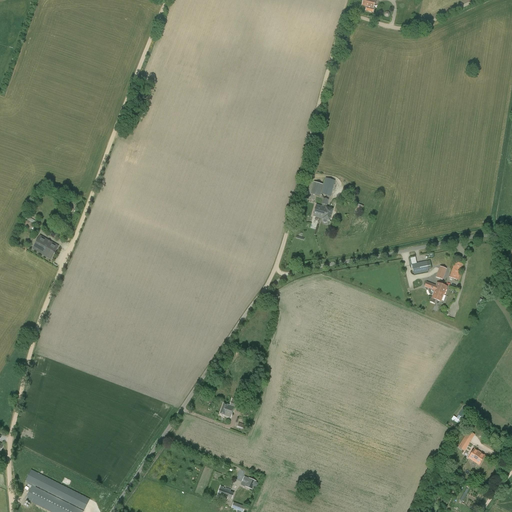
[(373,9),(375,0),(373,0),(363,0),(362,6),(366,7),(365,11),(373,13),(374,9),(373,9)]
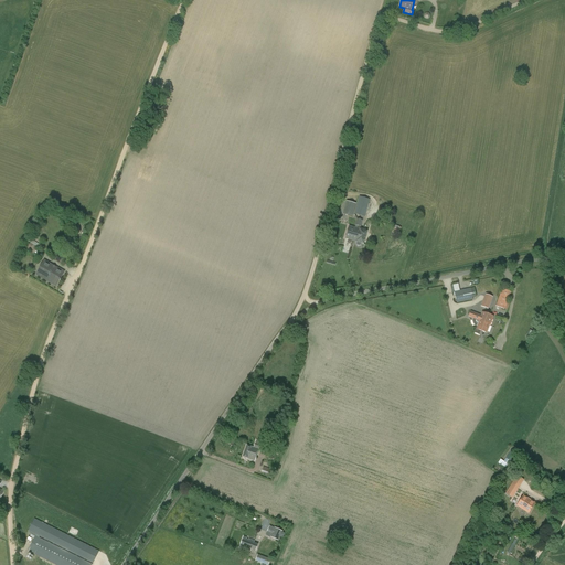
[(365,217),(370,200),(359,196),(354,214),(365,217)]
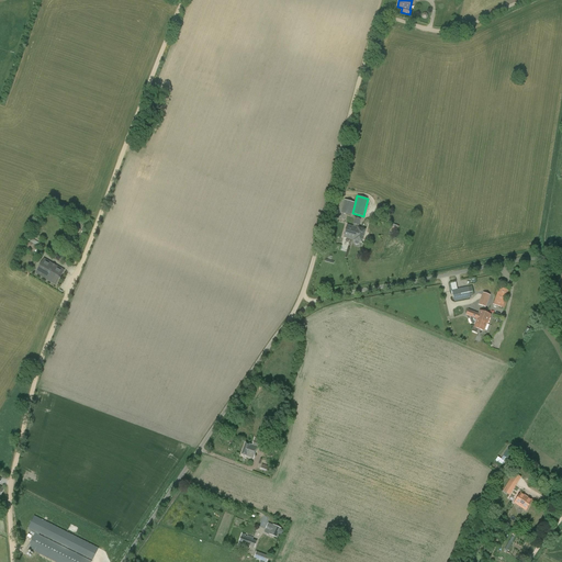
[(350,215),(353,203),(345,200),(340,213),(350,215)]
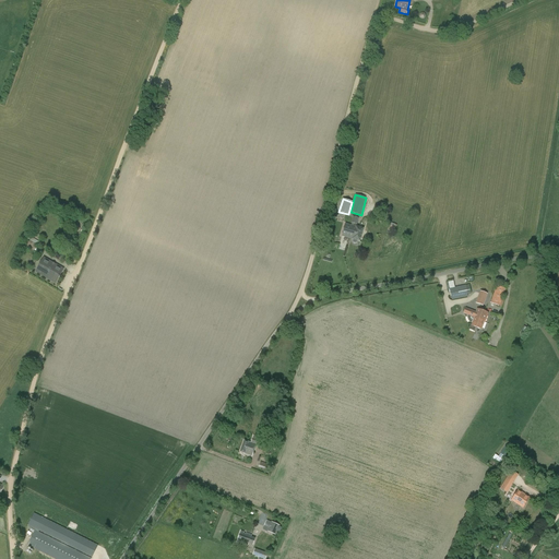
[(345,224),(342,236),(353,239),(353,241),(353,242),(355,244),(357,242),(357,240),(359,241),(364,228),(356,227),(358,218),(354,216),(351,226),(345,224)]
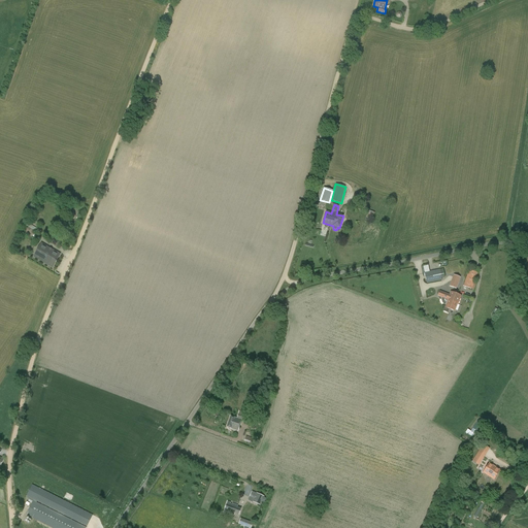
[(29,224),(24,233),(32,238),(37,229),(29,224)]
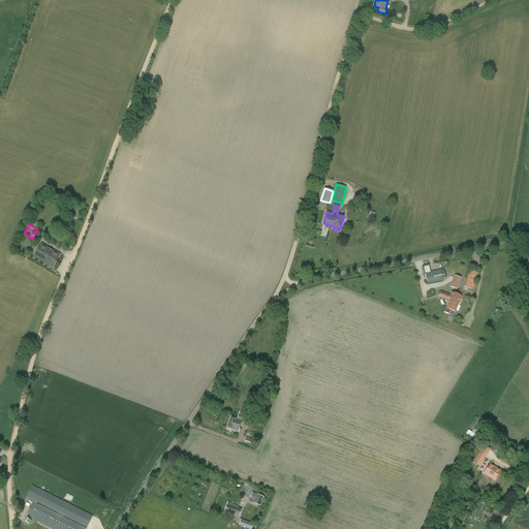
[(52,268),(59,255),(41,245),(34,257),(52,268)]
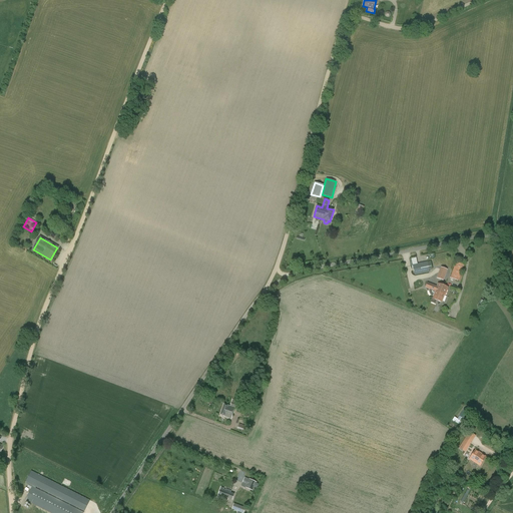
[(427,262),(413,265),(415,275),(429,272),(427,262)]
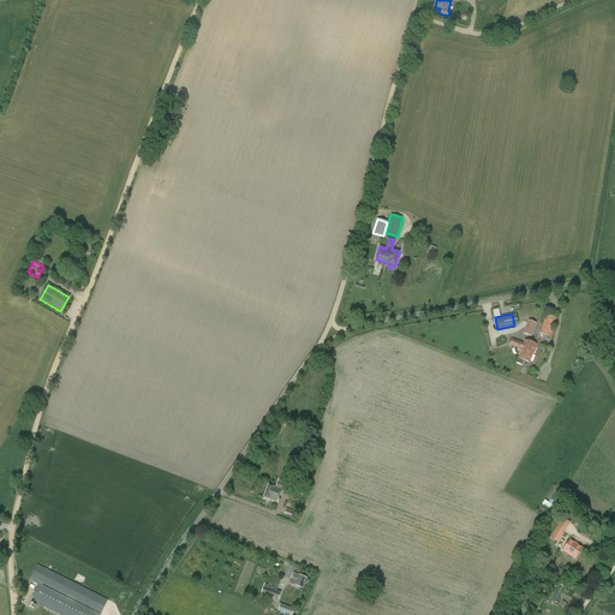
[(556,318),(547,315),(539,333),(549,338),(556,318)]
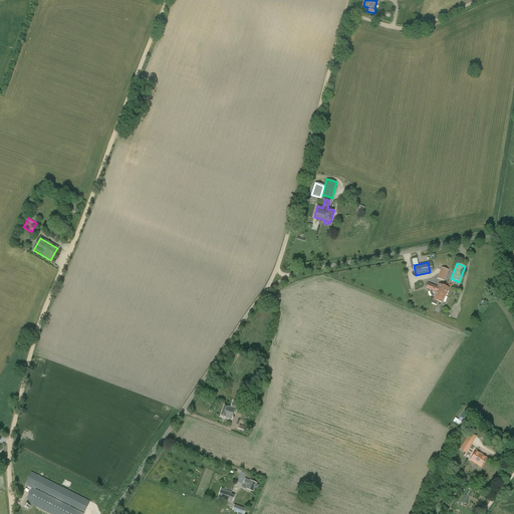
[(445,281),(448,270),(442,268),(438,279),(445,281)]
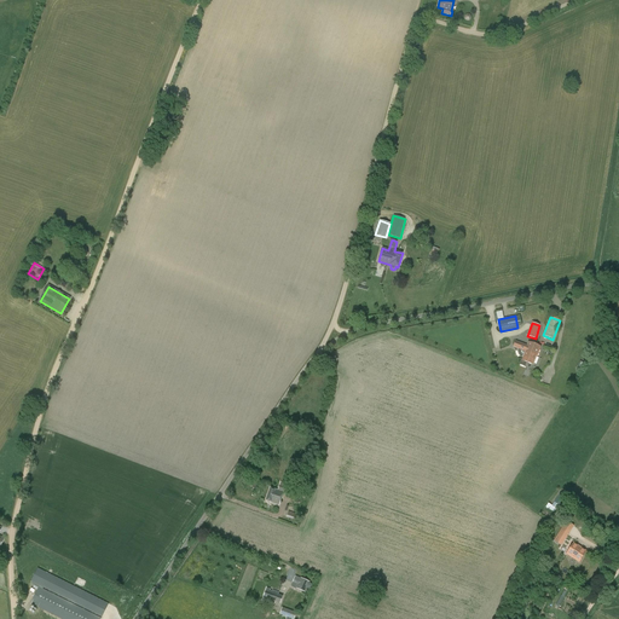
[(525,352),(530,354),(531,351),(533,352),(536,345),(525,340),(524,345),(515,341),(513,347),(525,351),(525,352)]
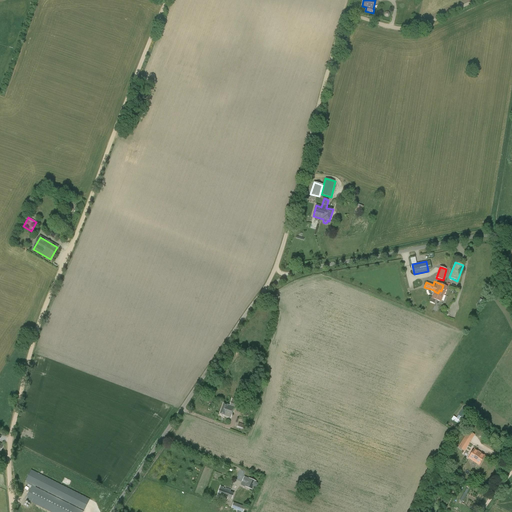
[(434,291),(432,297),(431,297),(429,301),(434,303),(436,300),(441,302),(443,295),(444,295),(447,286),(443,285),(441,291),(439,290),(438,293),(434,291)]
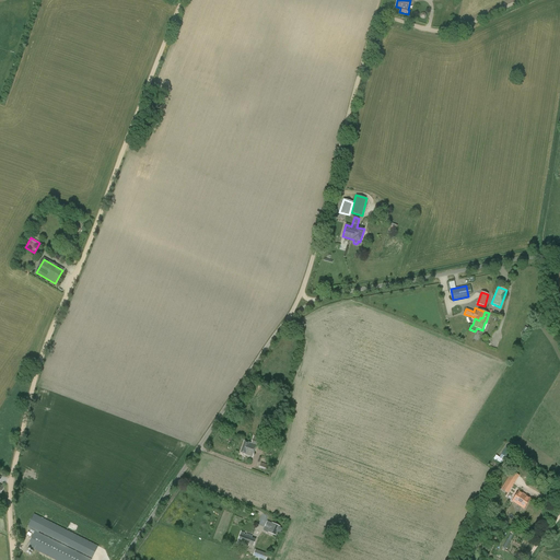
[(268,427),(266,433),(277,438),(279,431),(268,427)]
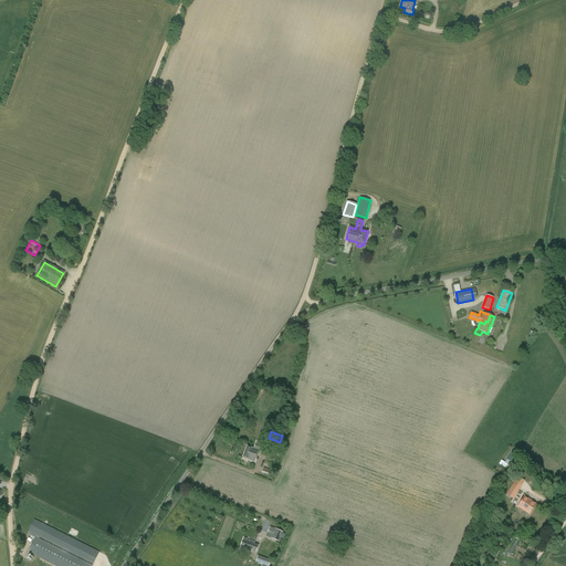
[(254,462),(261,442),(257,441),(254,448),(248,446),(243,458),(254,462)]
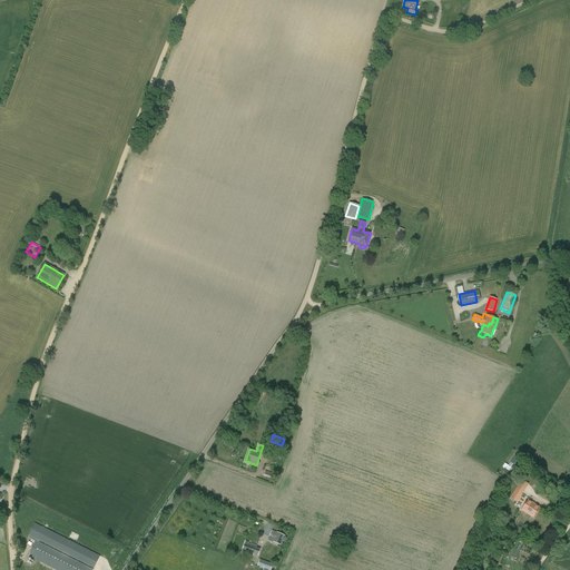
[(508,465),(505,464),(502,468),(507,471),(509,468),(512,470),(521,457),(516,453),(508,465)]
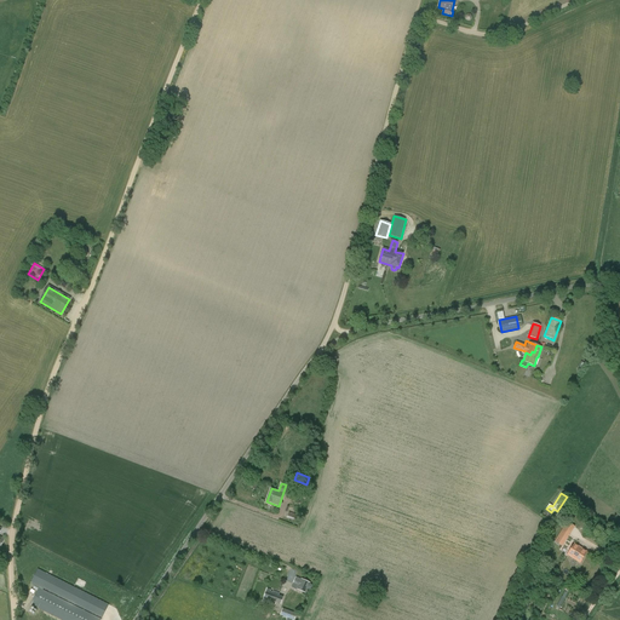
[(566,541),(570,534),(562,529),(555,541),(558,544),(562,539),(566,541)]
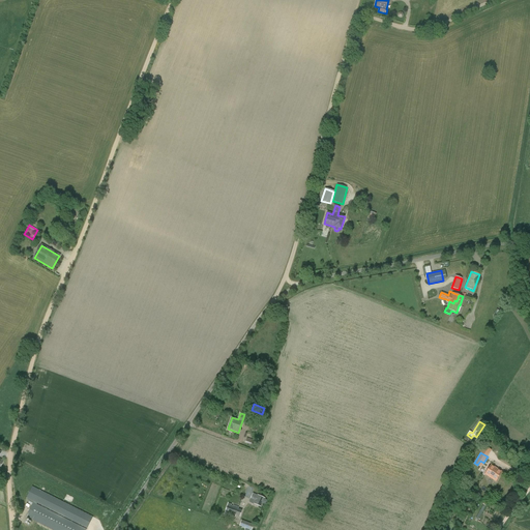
[(496,481),(502,472),(491,465),(484,474),(496,481)]
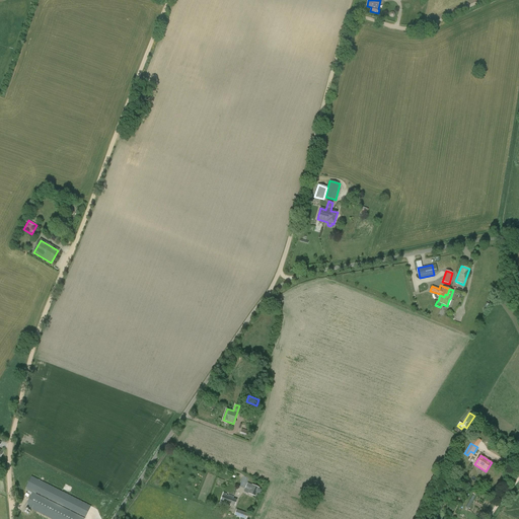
[(35,493),(85,517),(91,507),(31,476),(25,489),(35,494),(35,493)]
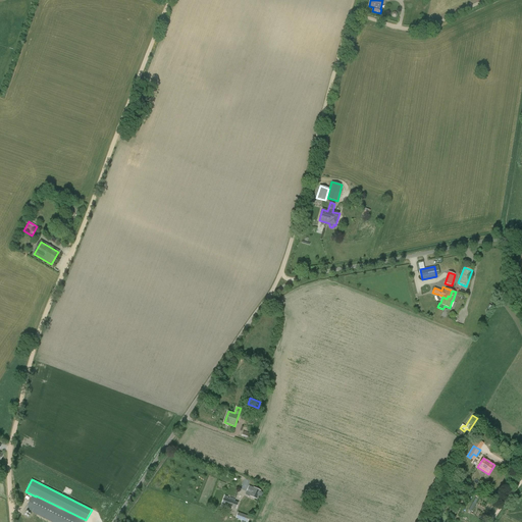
[(257,499),(261,490),(254,486),(250,496),(257,499)]
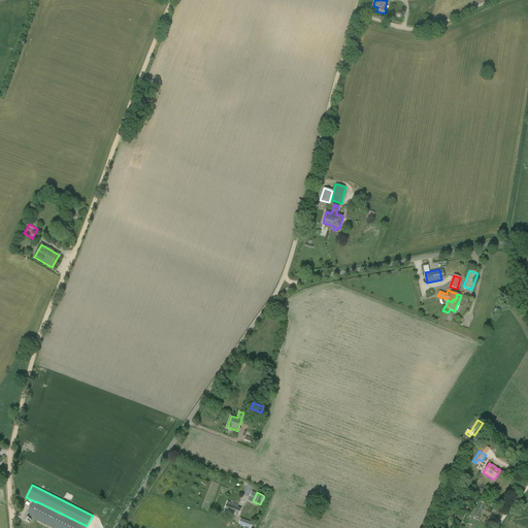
[(52,527),(86,527),(33,501),(26,515),(52,527)]
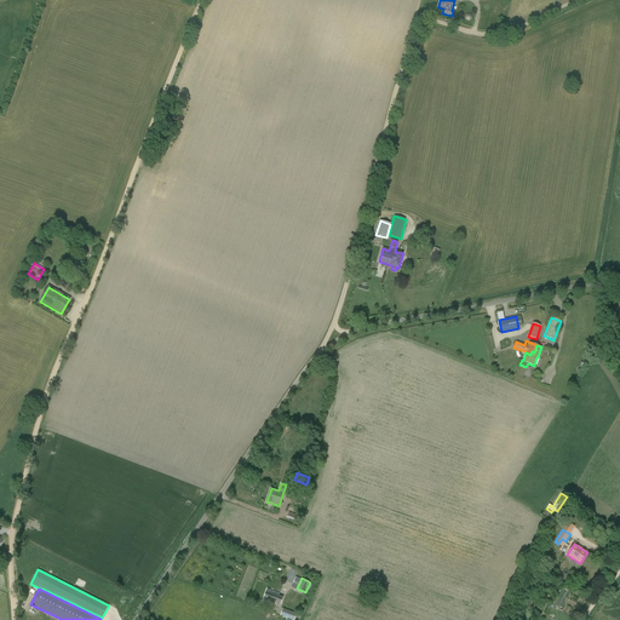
[(275,606),(276,603),(281,604),(283,597),(279,595),(279,593),(268,589),(263,601),(275,606)]
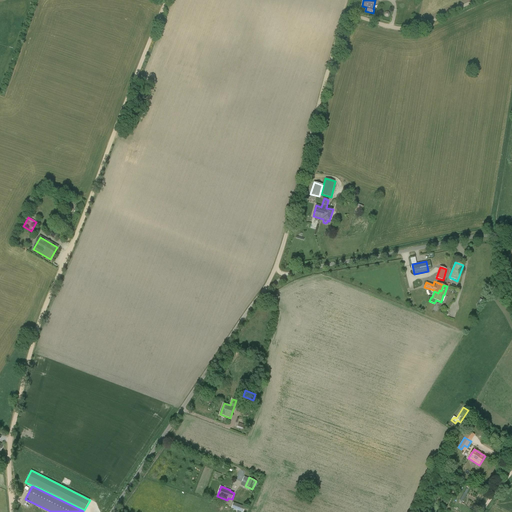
[(234,503),(232,508),(241,511),(243,511),(245,507),(234,503)]
